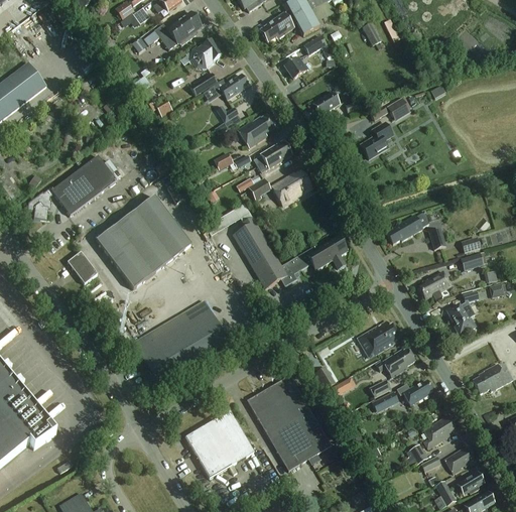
[(76,0),(81,8),(94,0),(76,0)]
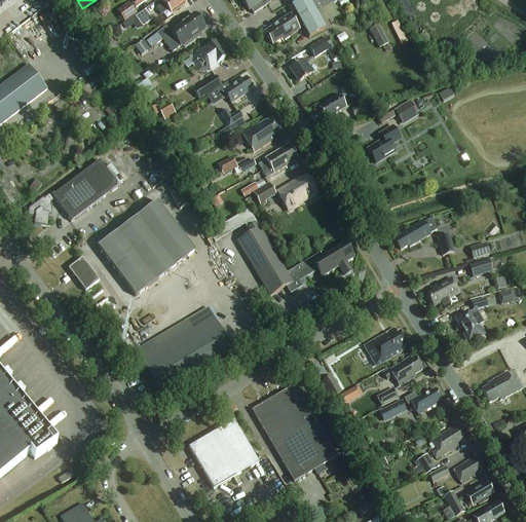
[(117,8),(124,19),(137,10),(128,0),(117,8)]
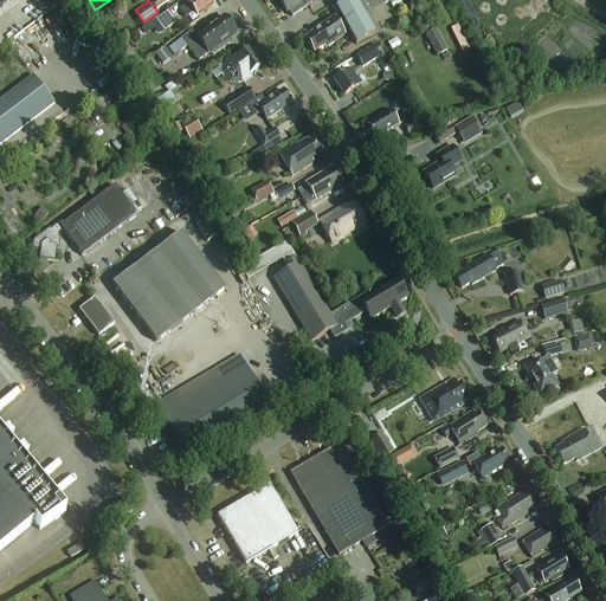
[(187,0),(188,1),(180,7),(186,14),(194,8),(197,12),(212,1),(212,0),(187,0)]
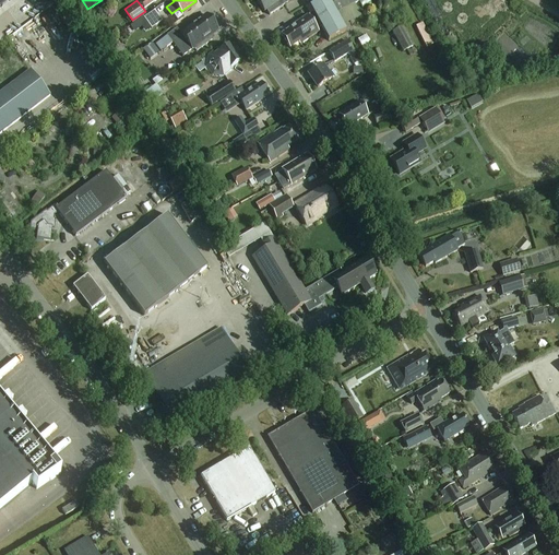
[(259,0),(264,8),(265,8),(269,12),(285,1),(284,0),(259,0)]
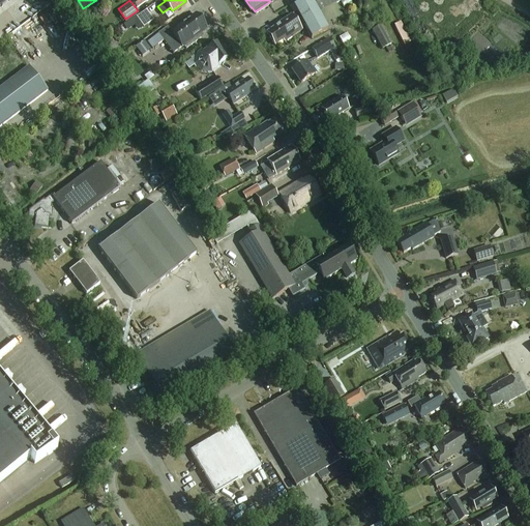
[(293,11),(275,23),(274,24),(267,29),(275,42),(291,32),(292,34),(303,27),(300,24),(303,22),(311,36),(328,26),(319,10),(337,0),(298,0),(294,2),(299,12),(295,16),(293,11)]
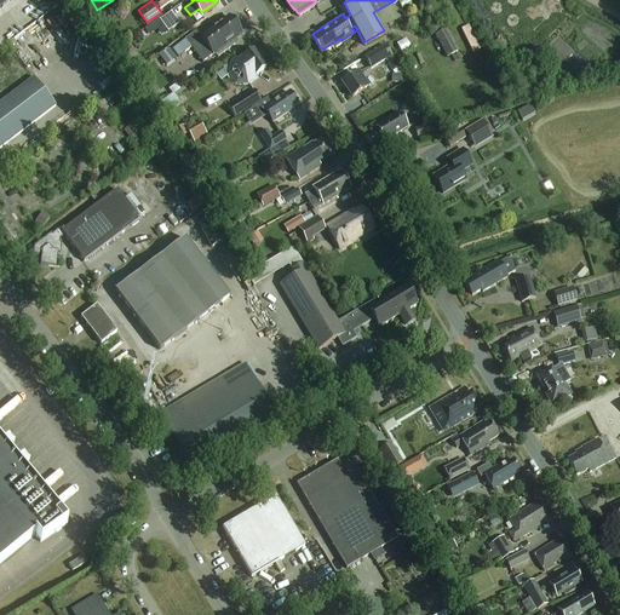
[(167,28),(178,19),(171,9),(160,17),(167,28)]
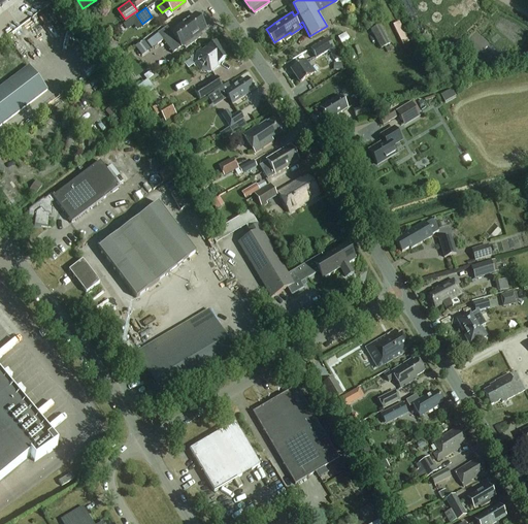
[(206,27),(200,19),(195,11),(170,29),(167,25),(158,31),(159,32),(149,39),(153,45),(163,38),(173,51),(192,37),(194,40),(202,34),(200,31),(206,27)]
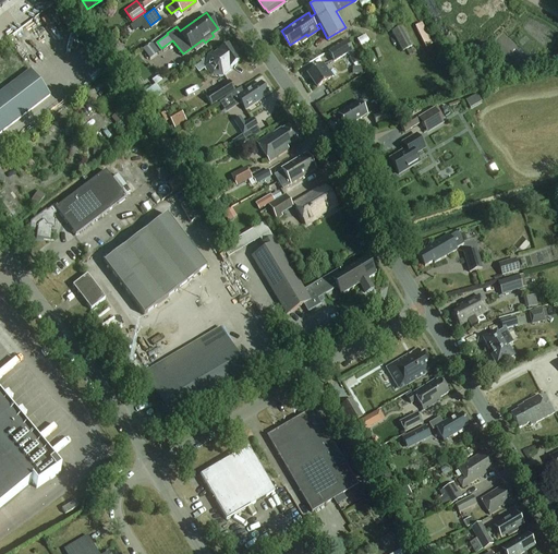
[(422,20),(415,23),(420,34),(427,31),(422,20)]
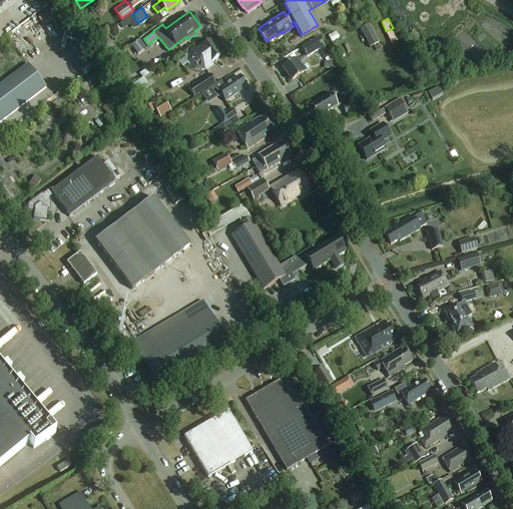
[(369,21),(359,26),(370,45),(379,39),(369,21)]
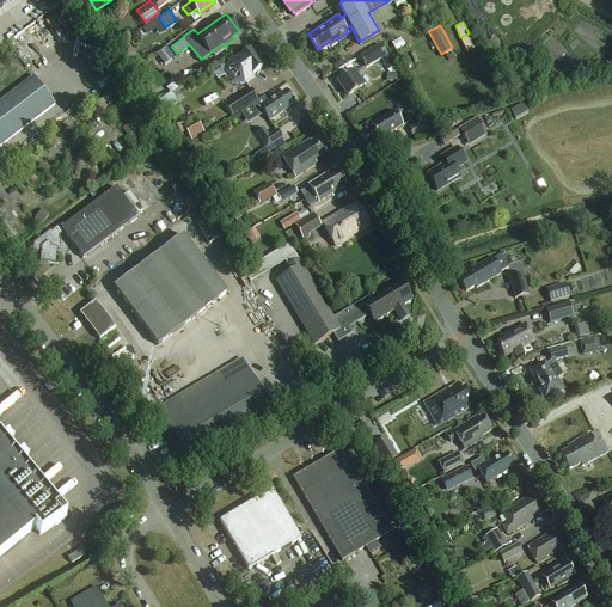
[(405,46),(399,35),(391,41),(397,50),(405,46)]
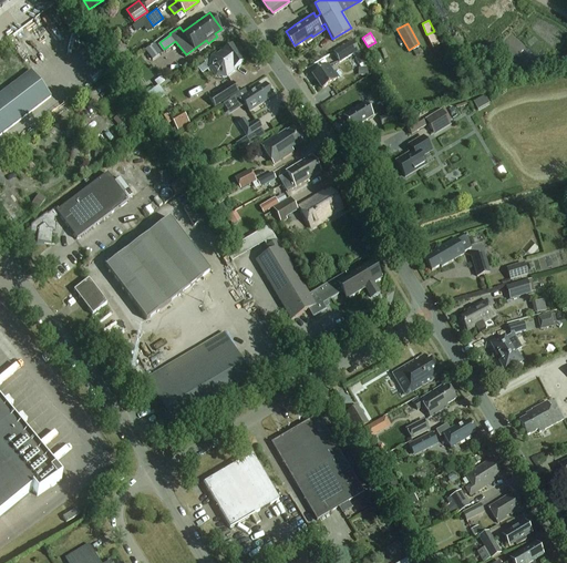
[(116,36),(111,40),(115,45),(121,42),(116,36)]
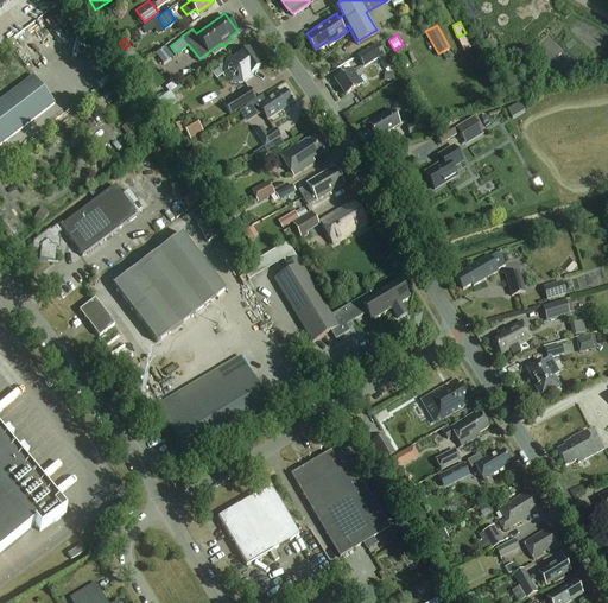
[(363,64),(379,56),(385,67),(391,63),(385,52),(378,40),(358,52),(363,64)]
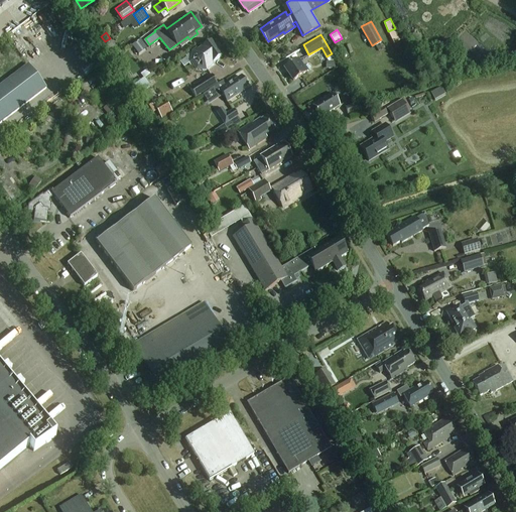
[(131,42),(138,51),(147,45),(140,36),(131,42)]
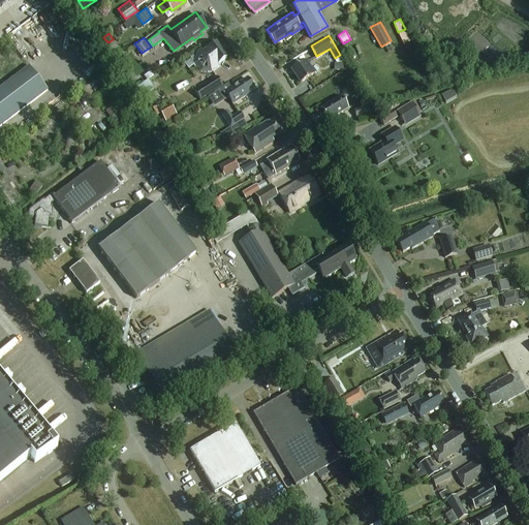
[(227,55),(216,39),(203,50),(200,47),(196,50),(194,60),(200,68),(211,69),(219,63),(218,61),(227,55)]
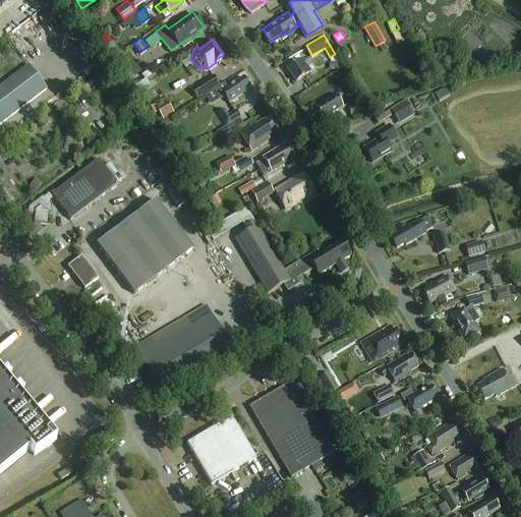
[(310,68),(301,55),(287,65),(296,78),(310,68)]
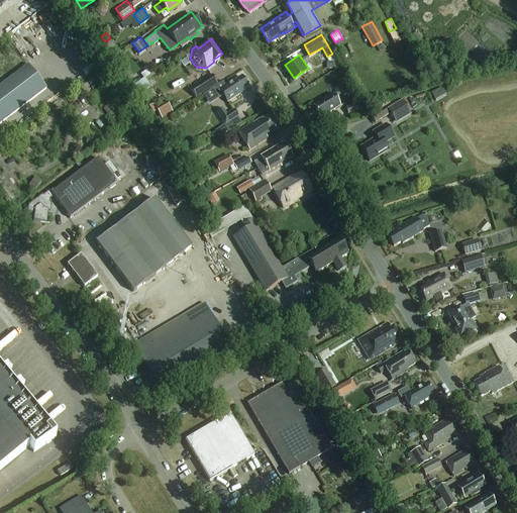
[(0,120),(46,86),(27,62),(0,82),(0,120)]
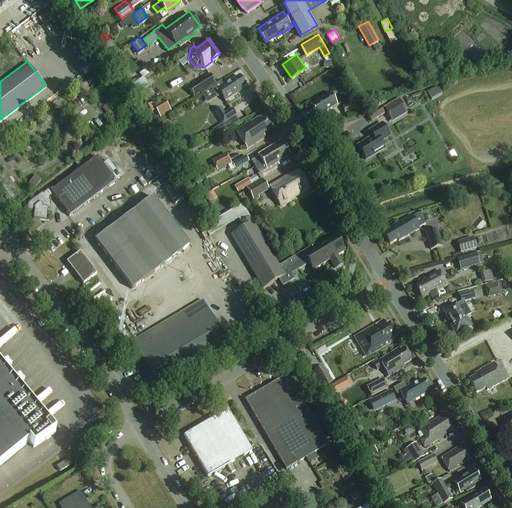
[(215,80),(210,72),(188,85),(193,94),(215,80)]
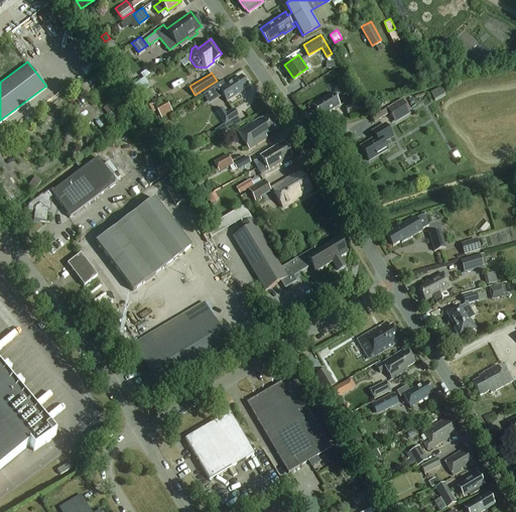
[(247,84),(241,74),(234,79),(233,77),(226,82),(223,78),(209,87),(214,95),(218,92),(220,94),(222,93),(227,99),(240,91),(240,88),(247,84)]
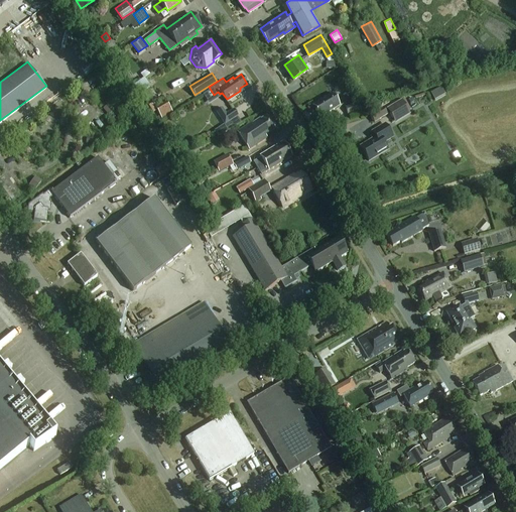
[(343,74),(337,78),(341,85),(347,81),(343,74)]
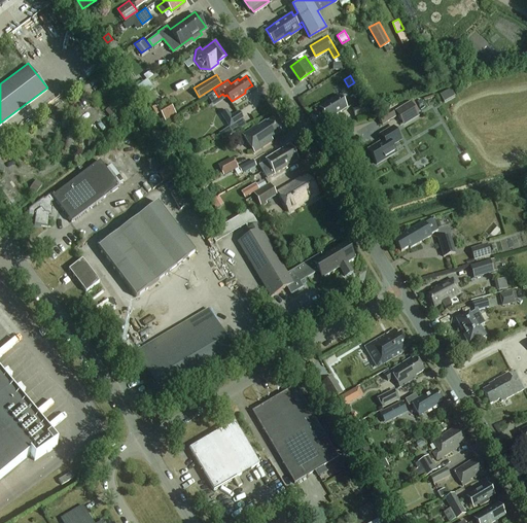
[(147,77),(136,84),(142,94),(152,86),(147,77)]
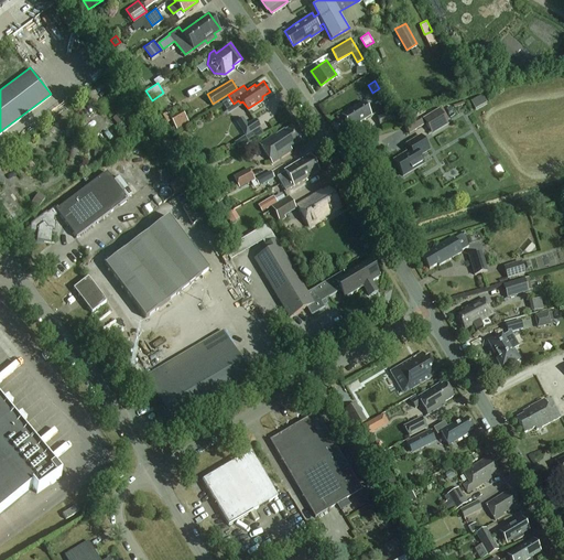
[(486,90),(475,96),(478,104),(489,97),(486,90)]
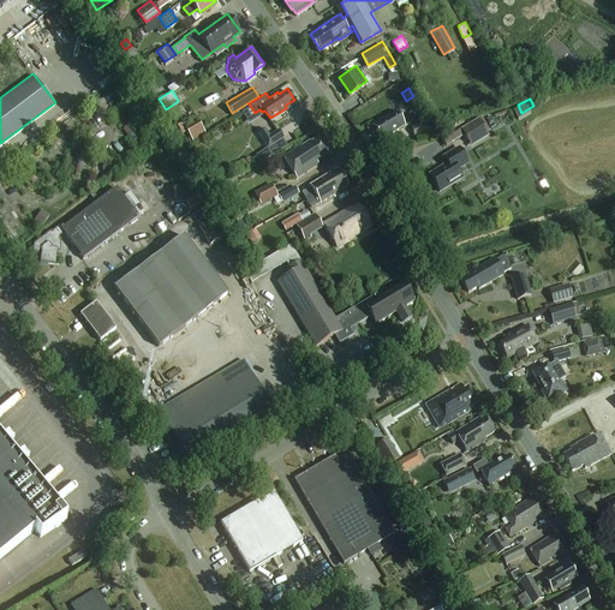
[(406,123),(398,108),(380,118),(380,119),(375,123),(378,130),(378,132),(380,136),(382,136),(388,133),(406,123)]
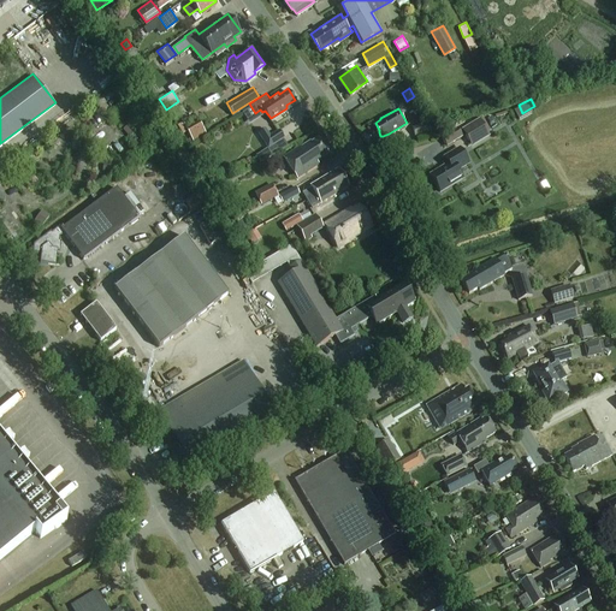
[(461,126),(469,140),(487,130),(479,116),(461,126)]
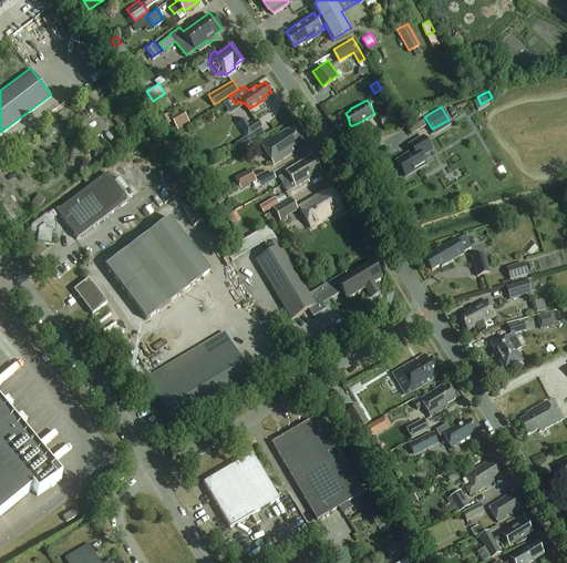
[(189,121),(183,109),(171,115),(177,128),(189,121)]
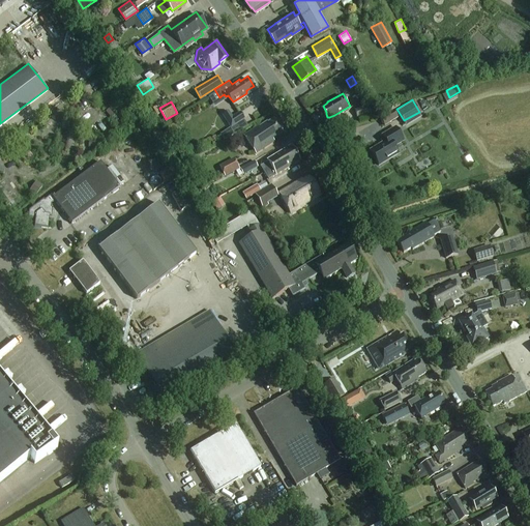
[(357,115),(371,111),(369,104),(354,108),(357,115)]
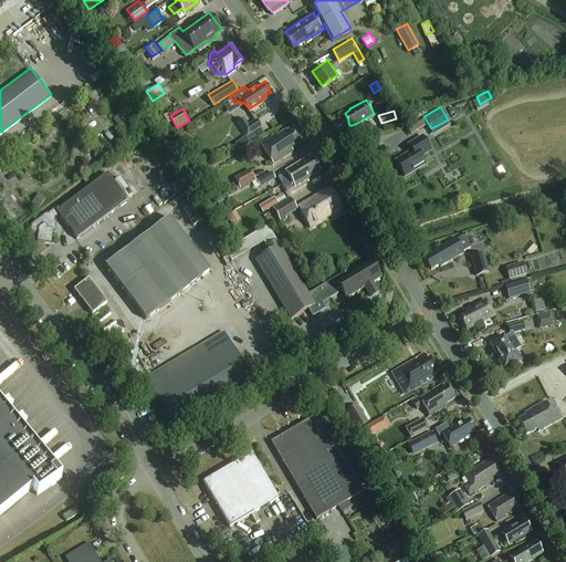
[(257,117),(248,122),(243,115),(237,120),(247,134),(255,127),(261,124),(257,117)]
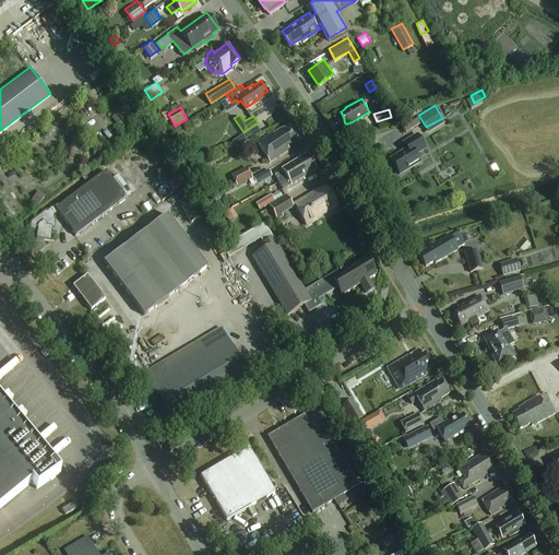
[(405,130),(419,122),(414,114),(400,122),(405,130)]
